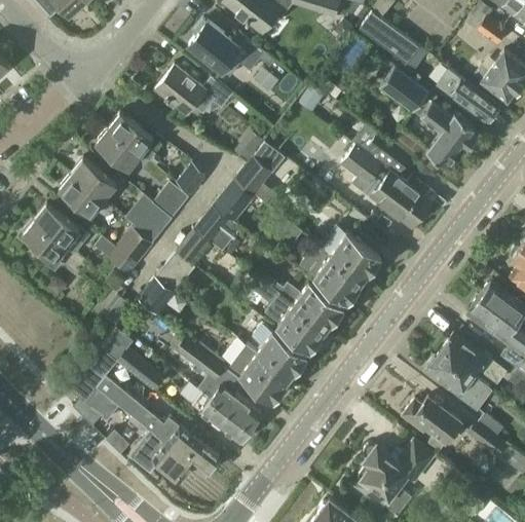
[(34,0),(49,17),(61,7),(69,16),(86,1),(84,0),(34,0)]
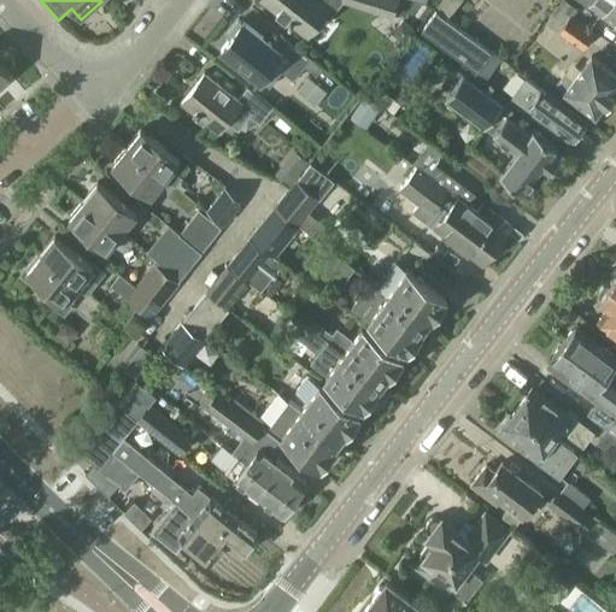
[(263,0),(262,3),(306,39),(323,18),(329,23),(341,6),(392,21),(399,0),(397,0),(263,0)]
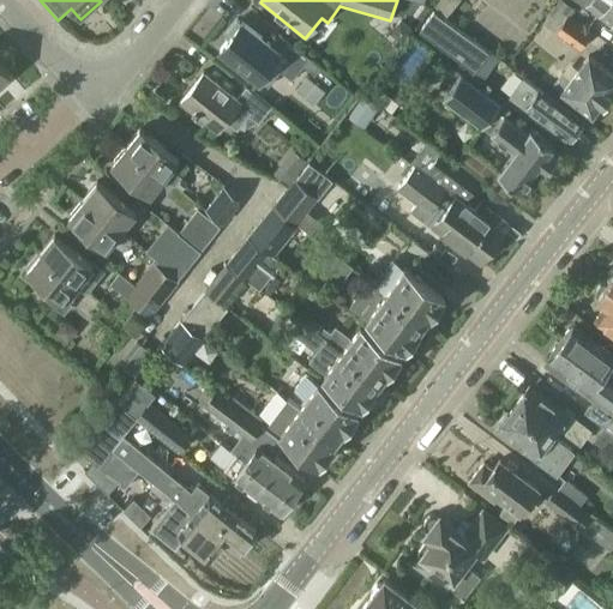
[(612,29),(612,4),(607,0),(575,0),(599,17),(599,18),(612,29)]
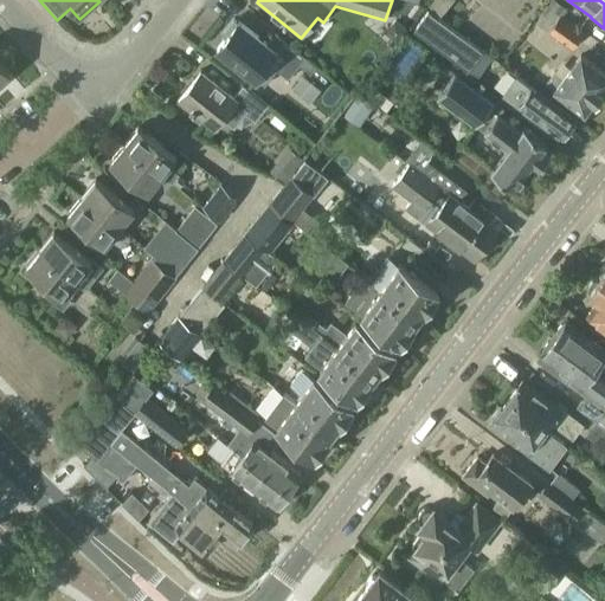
[(580,36),(545,10),(533,26),(568,52),(580,36)]
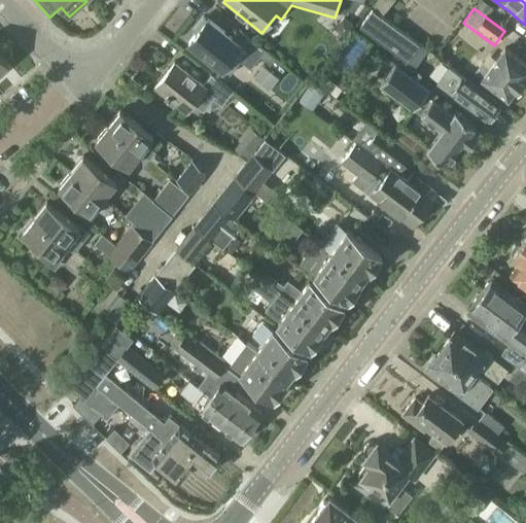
[(371,13),(359,29),(406,63),(402,68),(410,73),(424,53),(371,13)]
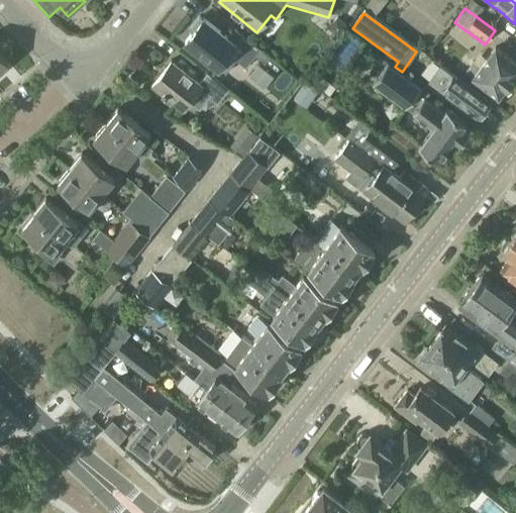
[(217,69),(227,57),(245,70),(260,52),(234,31),(227,39),(203,20),(199,17),(189,30),(193,33),(186,42),(217,69)]
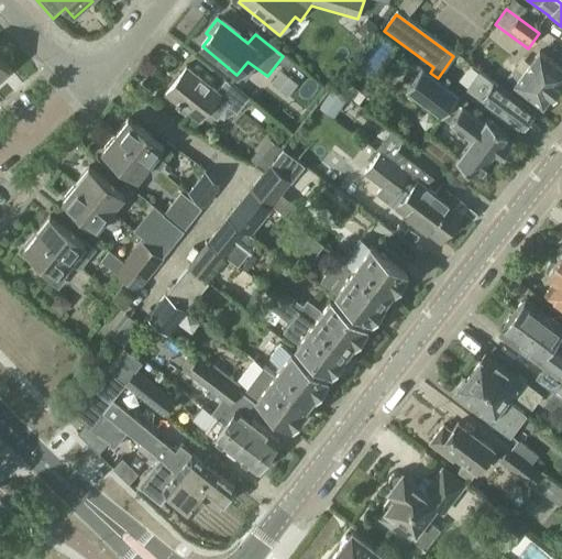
[(530,67),(521,61),(507,80),(515,87),(514,89),(541,110),(551,97),(553,99),(561,89),(559,88),(561,83),(561,70),(540,55),(530,67)]
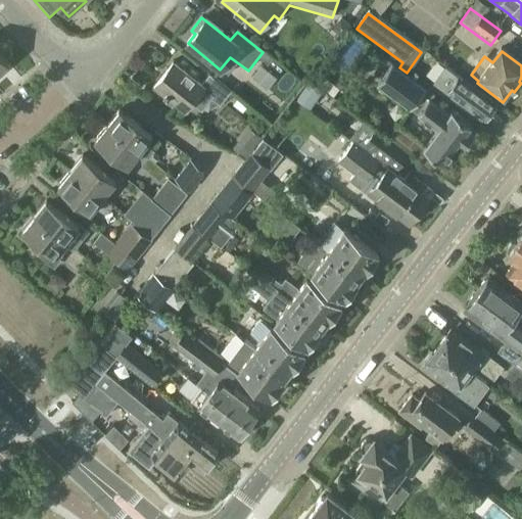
[(172,63),(152,88),(165,98),(176,105),(185,112),(192,103),(201,110),(209,99),(220,106),(230,93),(209,77),(201,86),(172,63)]
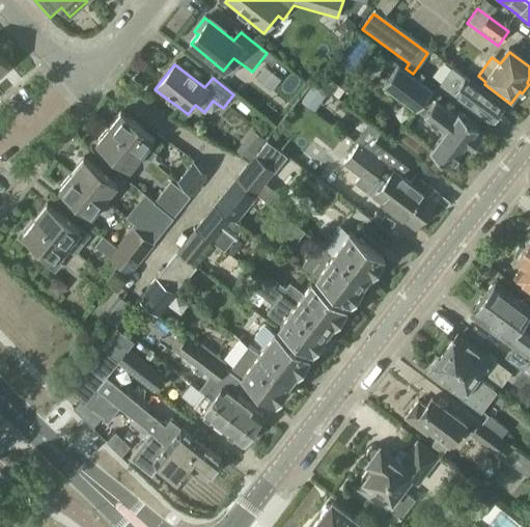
[(397,67),(383,87),(424,118),(436,103),(439,98),(397,67)]
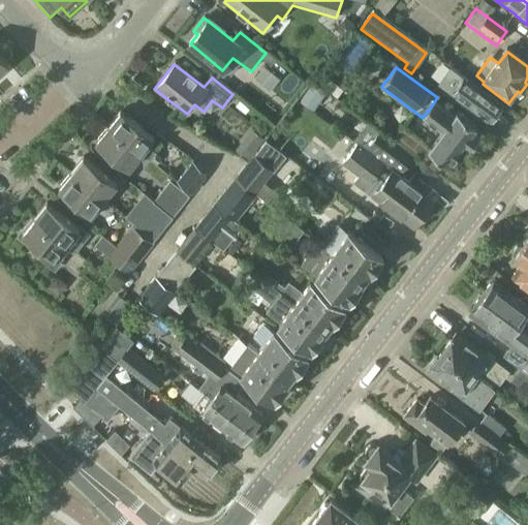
[(451,70),(439,86),(456,98),(489,122),(491,120),(494,119),(499,113),(499,109),(500,106),(451,70)]
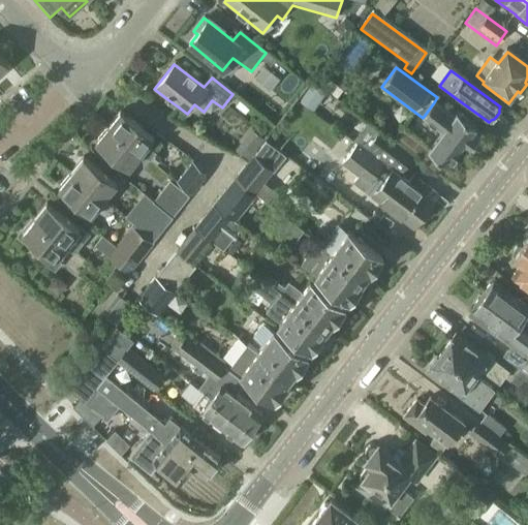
[(342,92),(329,82),(323,90),(337,99),(342,92)]
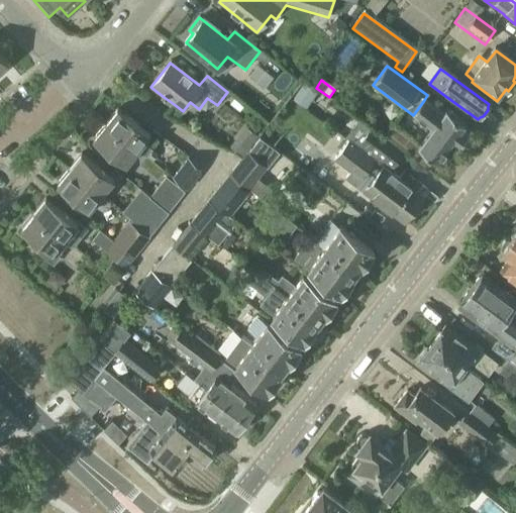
[(306,84),(293,101),(304,109),(316,92),(306,84)]
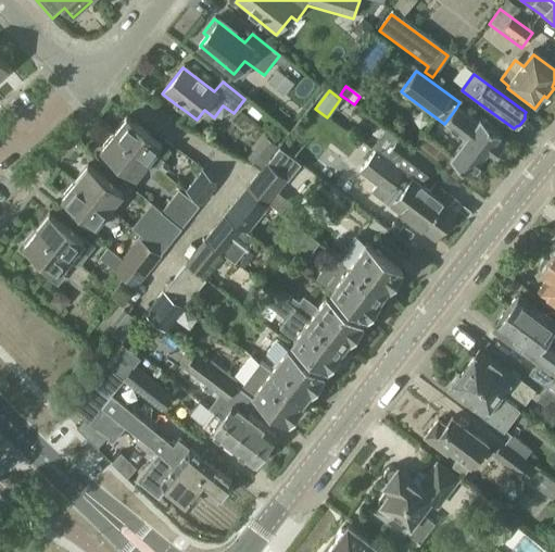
[(477,123),(456,108),(444,124),(465,139),(449,159),(470,176),(486,157),(492,161),(505,145),(499,139),(501,136),(479,120),(477,123)]
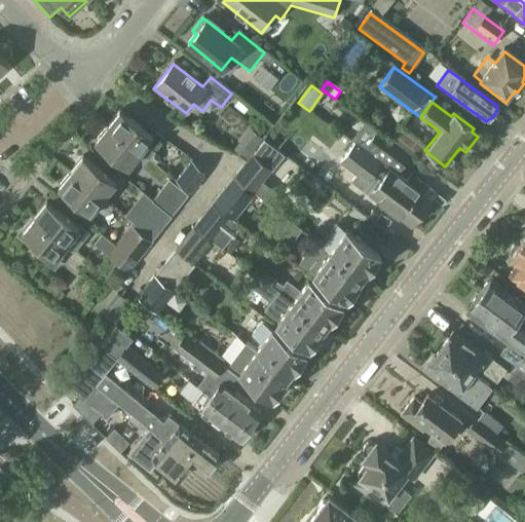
[(117,111),(106,126),(139,153),(140,153),(148,159),(153,152),(145,146),(151,138),(117,111)]
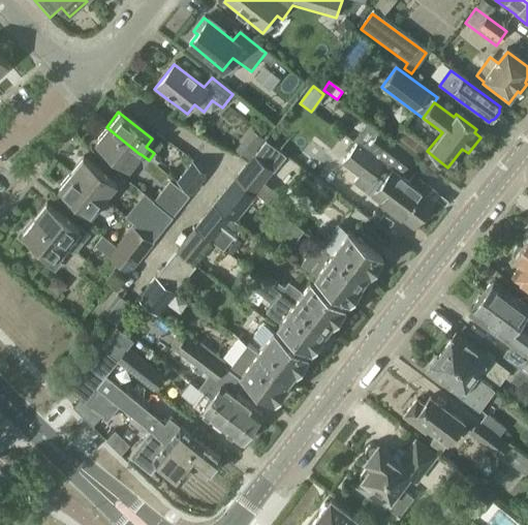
[(128,168),(140,154),(106,127),(94,142),(128,168)]
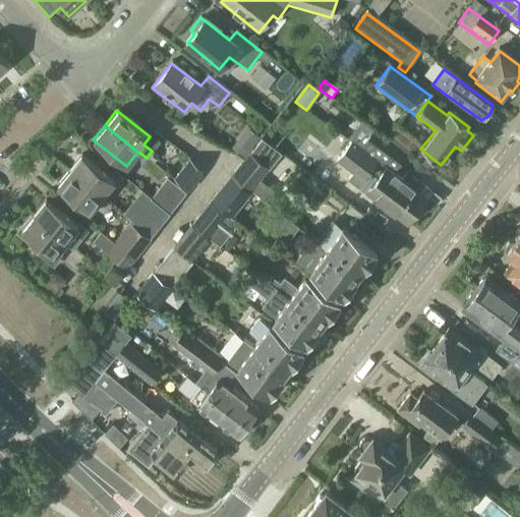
[(396,127),(386,139),(393,146),(400,150),(406,155),(416,141),(396,127)]
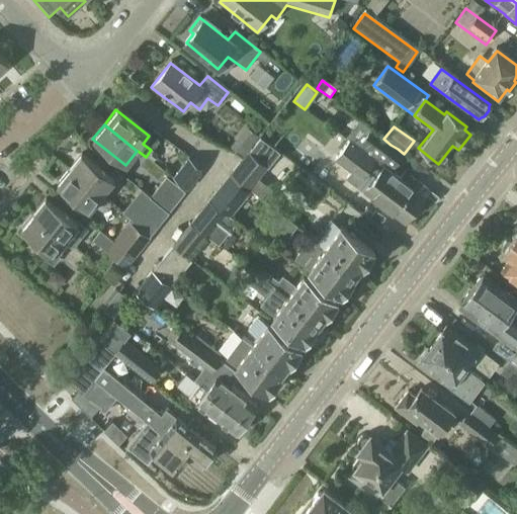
[(371,130),(358,146),(378,161),(382,155),(397,166),(397,165),(405,155),(404,154),(398,149),(391,145),(383,139),(376,134),(371,130)]
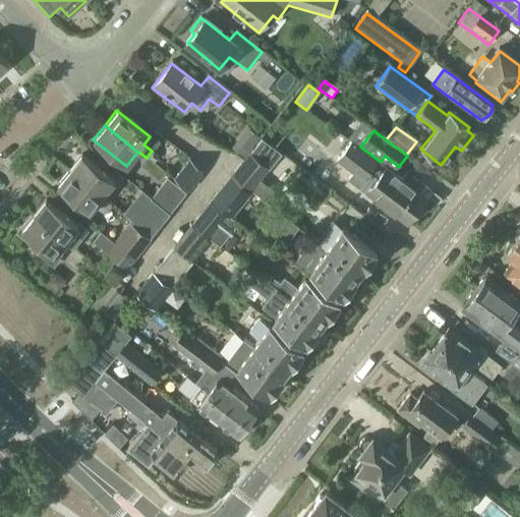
[(304,165),(315,151),(292,133),(282,147),(304,165)]
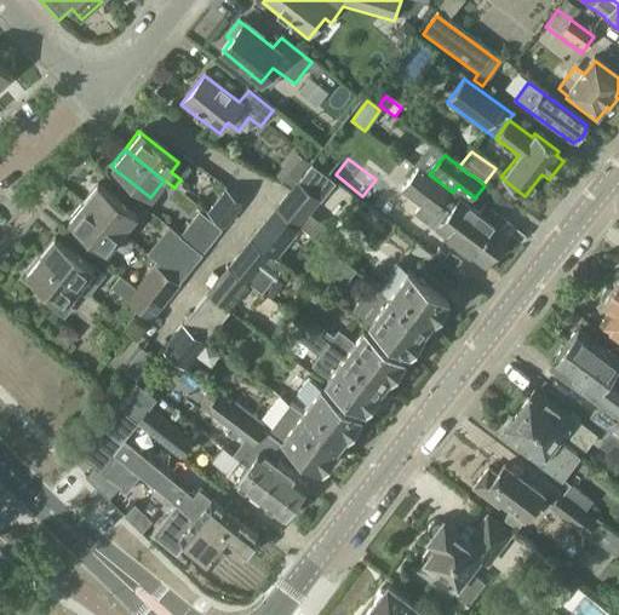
[(407,185),(400,194),(419,210),(416,213),(428,222),(485,266),(497,249),(474,231),(473,234),(457,222),(459,219),(442,207),(453,193),(429,174),(420,167),(418,170),(410,182),(407,185)]
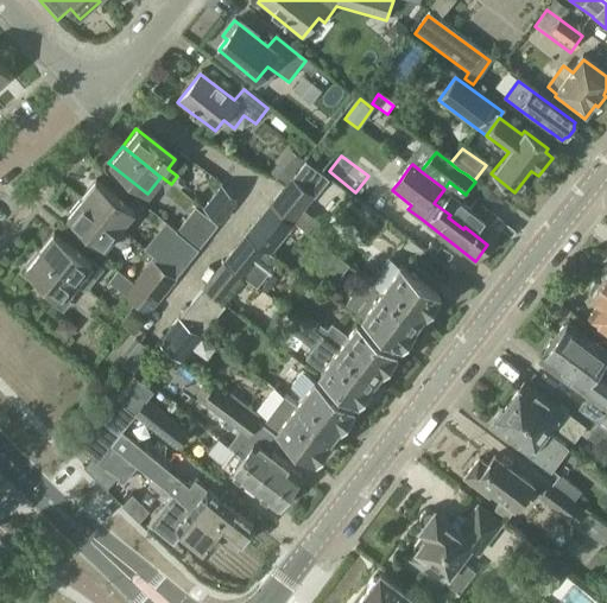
[(291,176),(279,167),(273,175),(285,183),(291,176)]
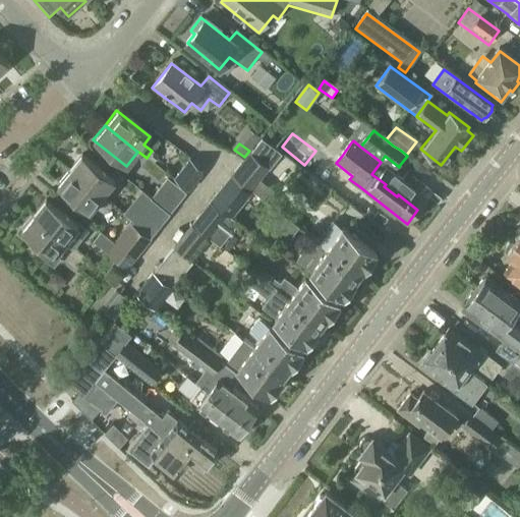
[(69,171),(103,197),(115,182),(81,155),(69,171)]
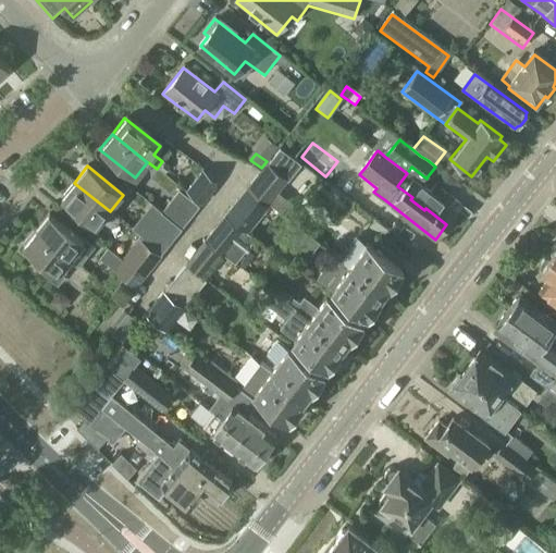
[(407,173),(397,186),(412,197),(410,199),(424,210),(425,208),(446,224),(456,211),(460,206),(435,186),(431,192),(421,185),(422,184),(427,179),(411,167),(407,173)]
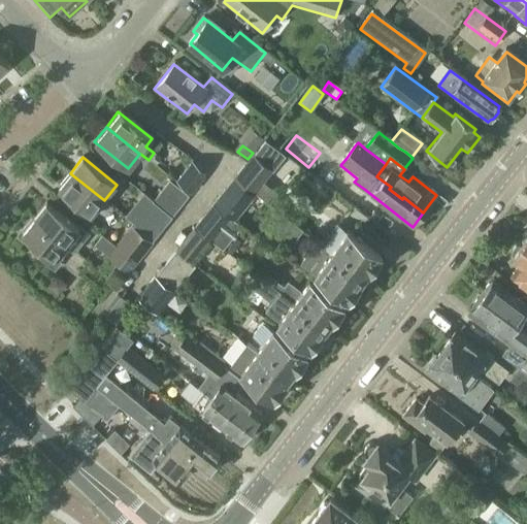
[(249,165),(235,181),(254,195),(272,172),(251,160),(249,165)]
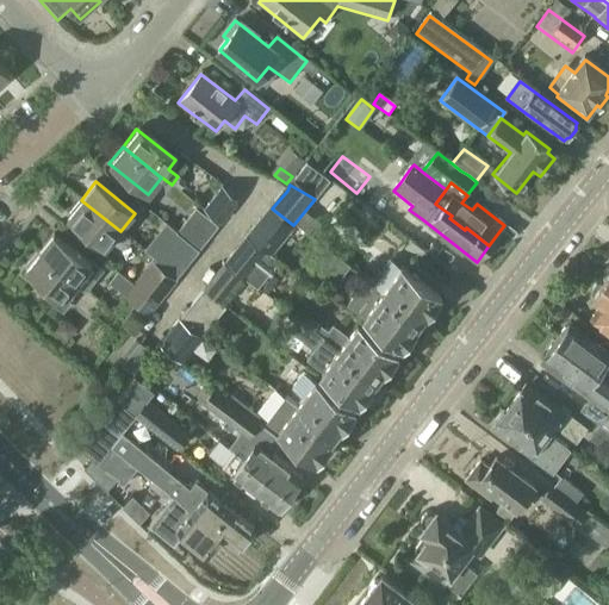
[(222,189),(204,211),(221,225),(235,207),(236,200),(222,189)]
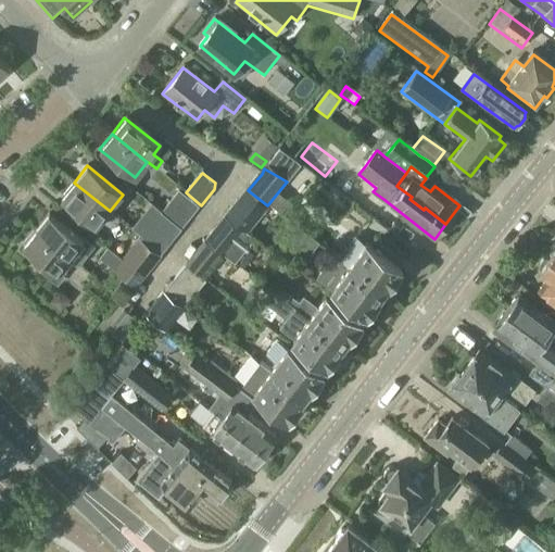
[(313,197),(330,208),(340,192),(323,182),(313,197)]
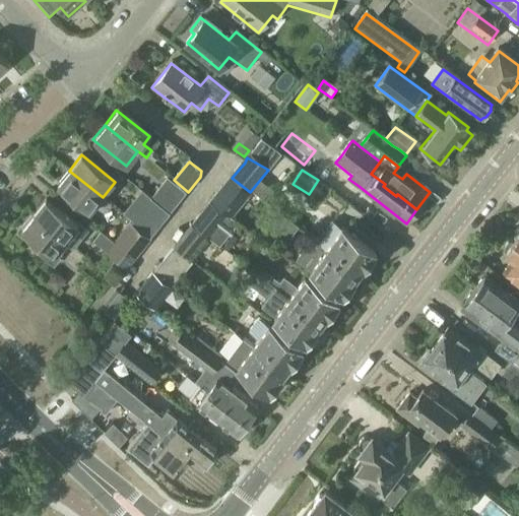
[(90,211),(103,197),(69,171),(57,185),(90,211)]
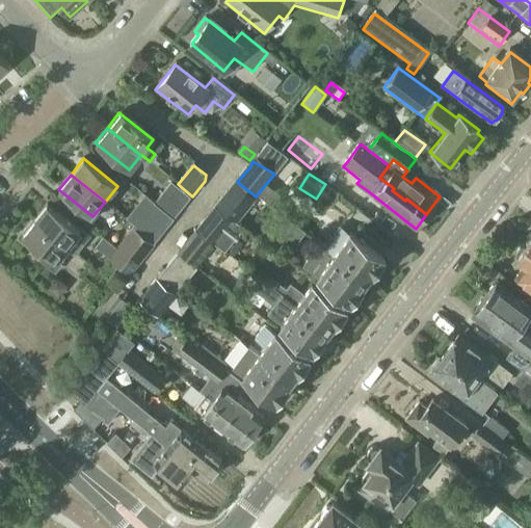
[(256,196),(237,182),(216,208),(229,218),(235,223),(256,196)]
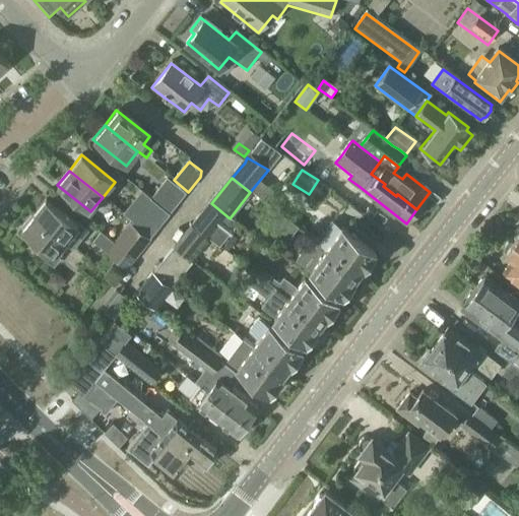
[(151,200),(171,215),(186,195),(167,180),(151,200)]
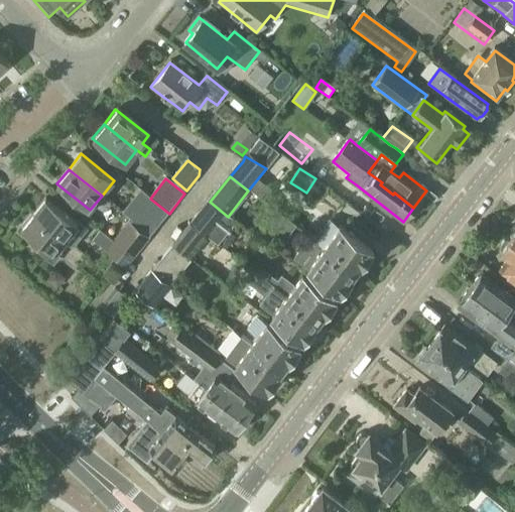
[(160,224),(169,214),(150,199),(141,209),(160,224)]
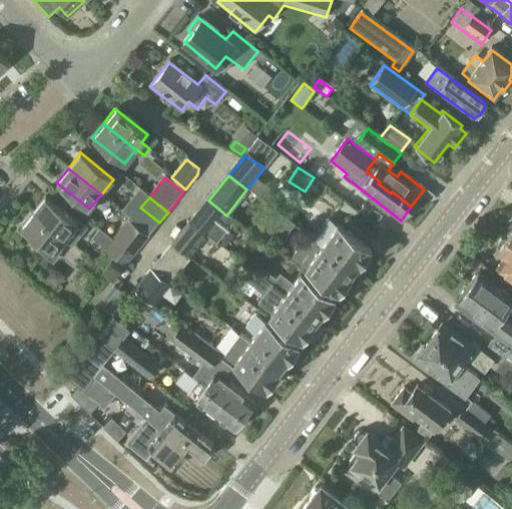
[(65,238),(73,244),(85,229),(77,223),(75,225),(43,199),(32,213),(65,238)]
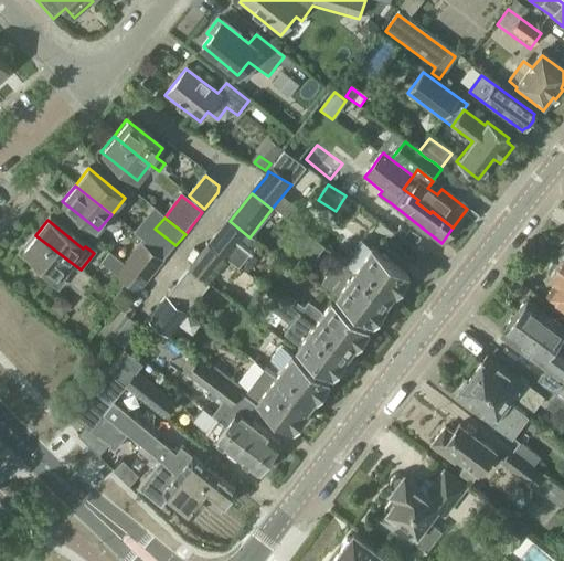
[(229,222),(209,246),(226,261),(246,236),(229,222)]
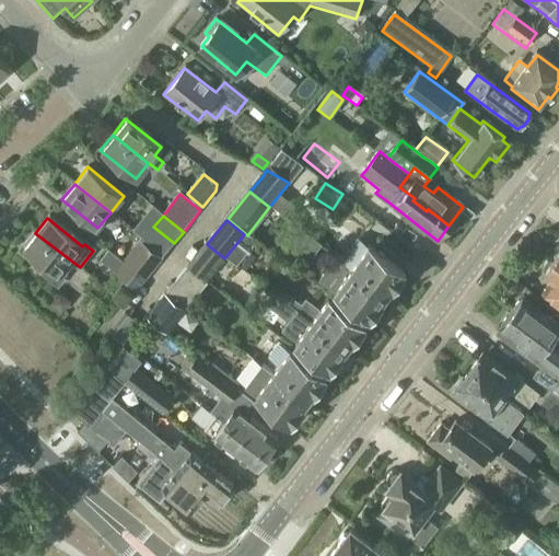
[(35,233),(22,250),(38,264),(33,270),(58,290),(65,281),(58,276),(71,261),(35,233)]
